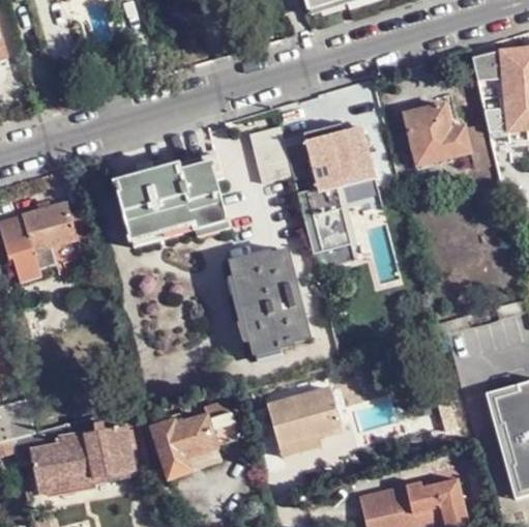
[(528,46),(470,55),(492,144),(511,139),(515,148),(528,144),(528,46)]
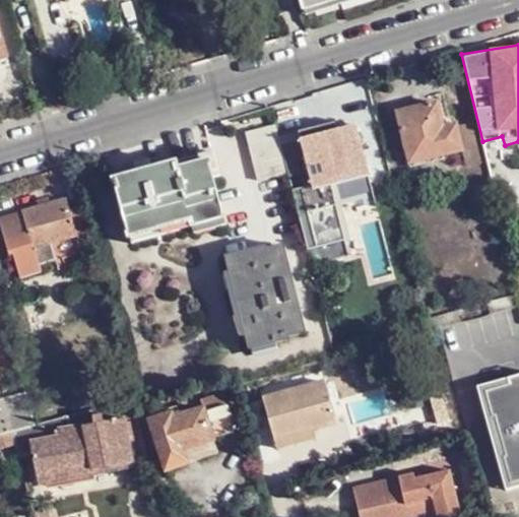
[(478,157),(468,119),(443,124),(437,100),(397,111),(410,162),(460,148),(463,162),(478,157)]
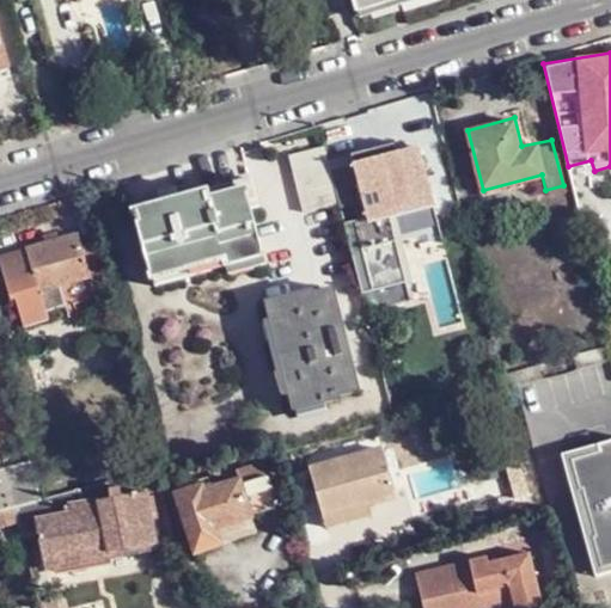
[(420,143),(372,155),(353,160),(367,214),(433,197),(420,143)]
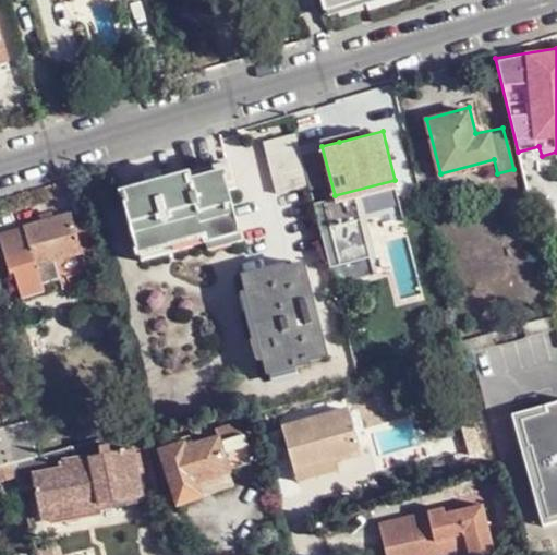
[(307,183),(294,132),(263,140),(276,191),(307,183)]
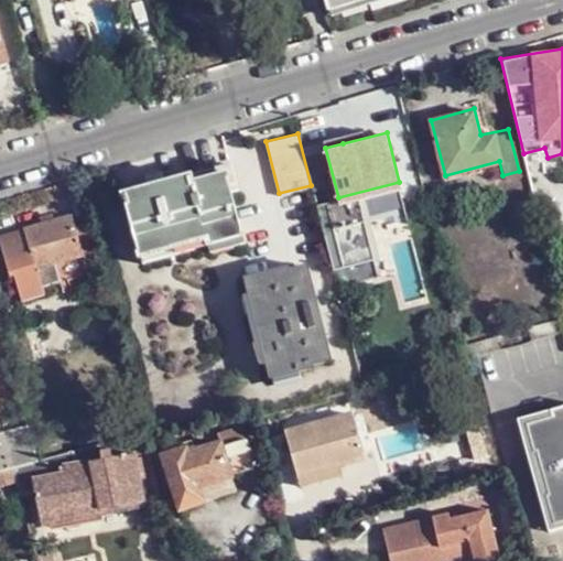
[(325,148),(343,143),(340,136),(323,141),(325,148)]
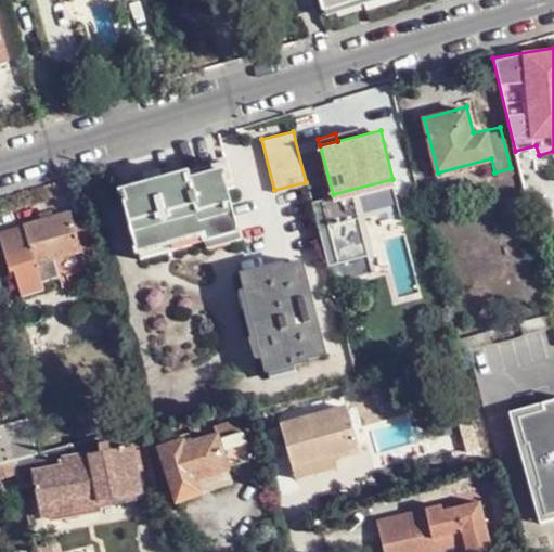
[(160,177),(146,182),(120,190),(138,252),(201,232),(202,232),(235,221),(227,189),(234,187),(227,158),(160,177)]
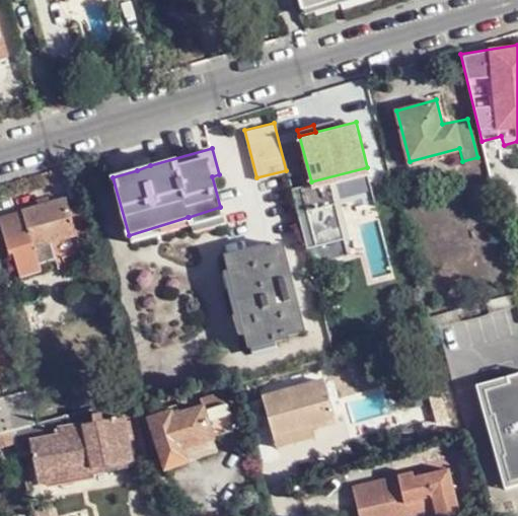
[(136,162),(137,170),(150,165),(149,159),(136,162)]
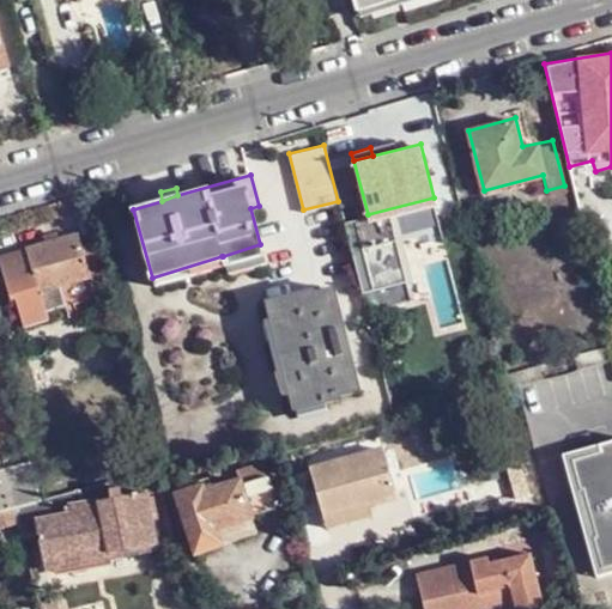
[(107,272),(98,237),(79,242),(74,231),(0,254),(0,263),(10,297),(14,296),(23,323),(48,316),(46,308),(64,303),(60,286),(107,272)]
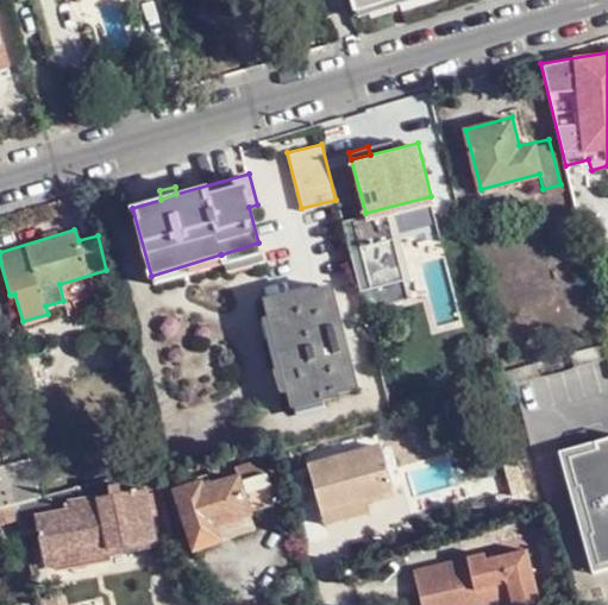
[(264,262),(258,243),(221,254),(227,272),(264,262)]
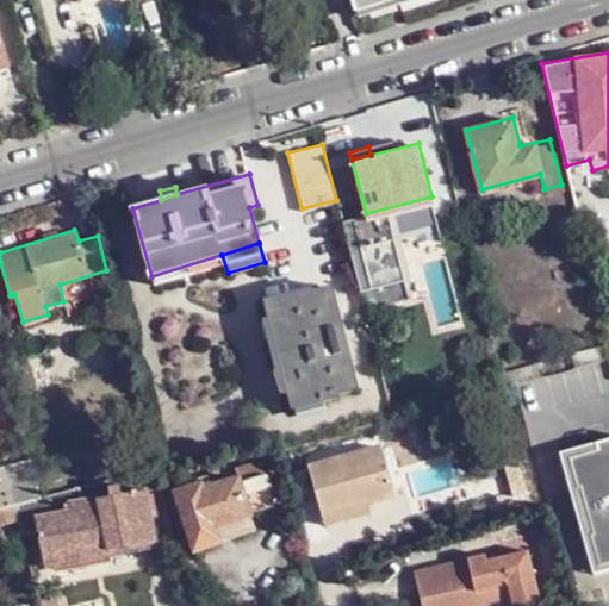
[(354,388),(331,288),(310,293),(310,289),(262,300),(267,317),(262,318),(280,394),(285,392),(289,410),(292,408),(293,413),(322,406),(321,400),(336,395),(335,392),(354,388)]
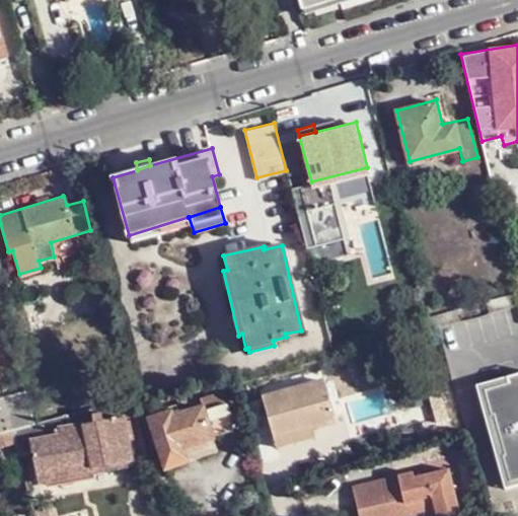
[(439,325),(517,304),(517,296),(517,294),(426,318),(428,328),(439,325)]
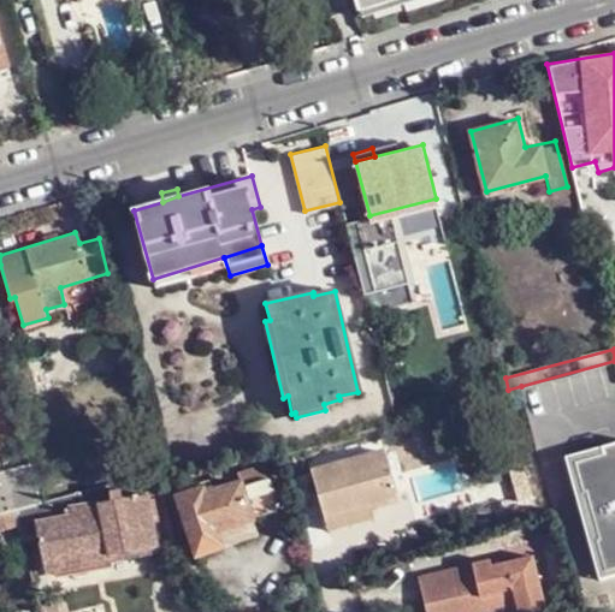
[(614,440),(597,445),(602,455),(575,462),(581,491),(589,489),(601,536),(595,539),(604,568),(614,564),(614,440)]
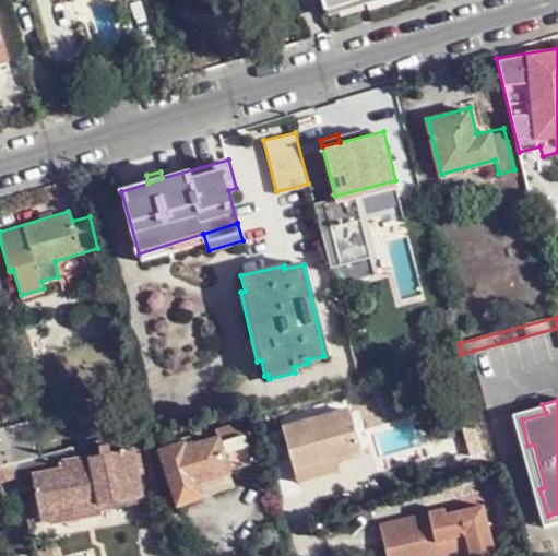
[(546,413),(542,404),(512,412),(541,525),(557,520),(557,512),(548,516),(539,489),(545,487),(534,445),(527,446),(522,420),(546,413)]
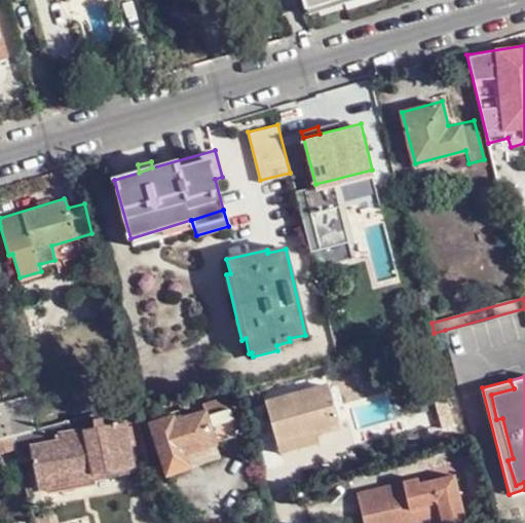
[(263,403),(276,449),(316,439),(340,432),(328,384),(263,403)]
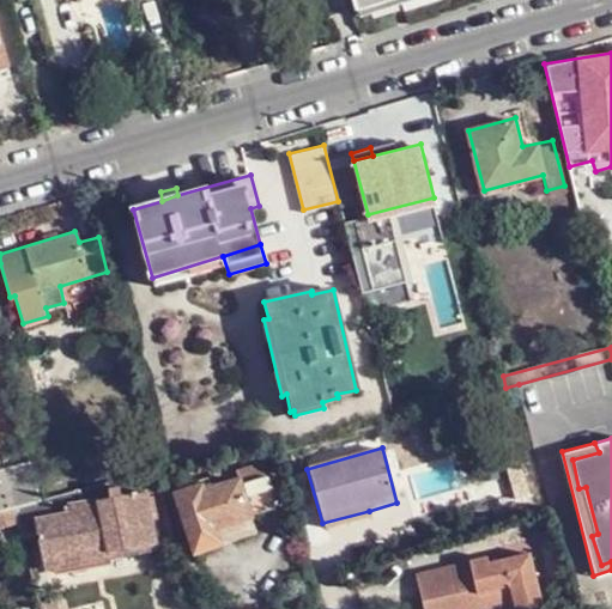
[(0,505),(13,503),(41,497),(29,461),(0,468),(0,505)]
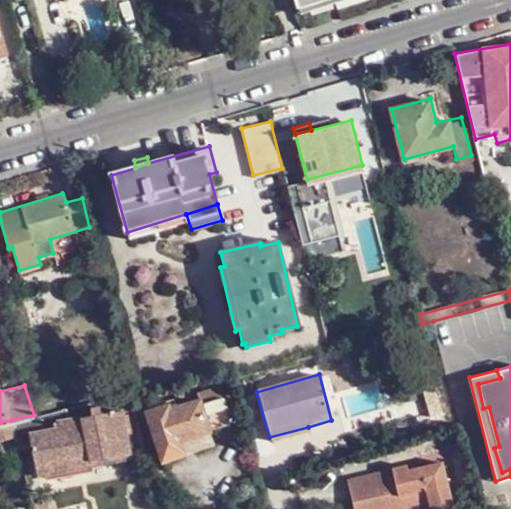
[(132,401),(130,390),(119,392),(121,403),(122,404),(132,401)]
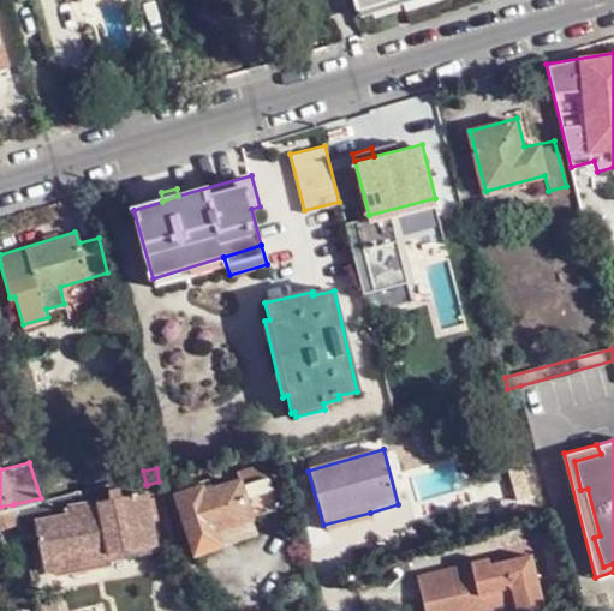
[(145,484),(143,471),(81,487),(84,499),(145,484)]
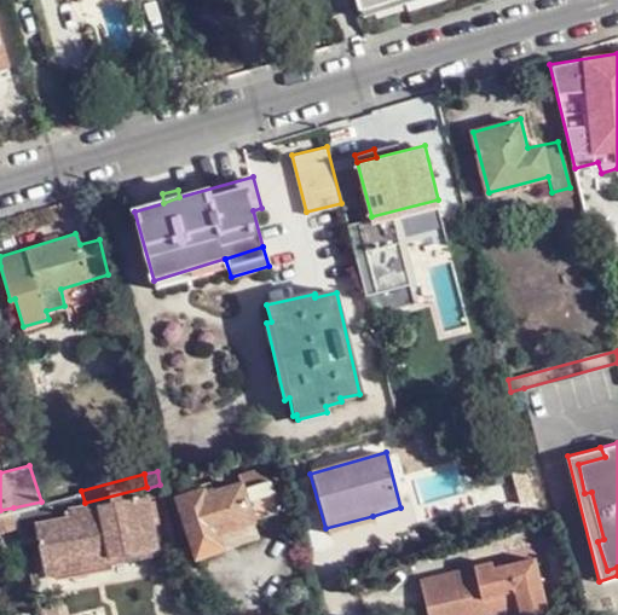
[(244,488),(254,520),(278,512),(269,481),(244,488)]
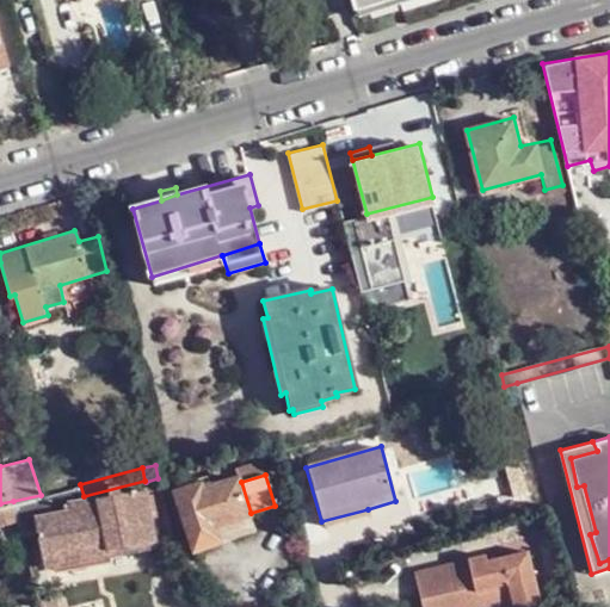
[(241,482),(239,476),(203,485),(202,482),(176,490),(193,550),(221,542),(216,526),(251,516),(251,513),(241,482)]
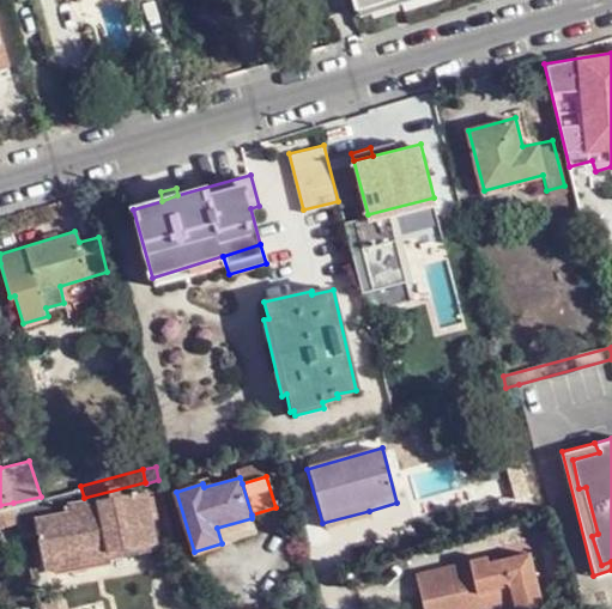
[(146,483),(145,482),(84,498),(97,546),(158,529),(146,483)]
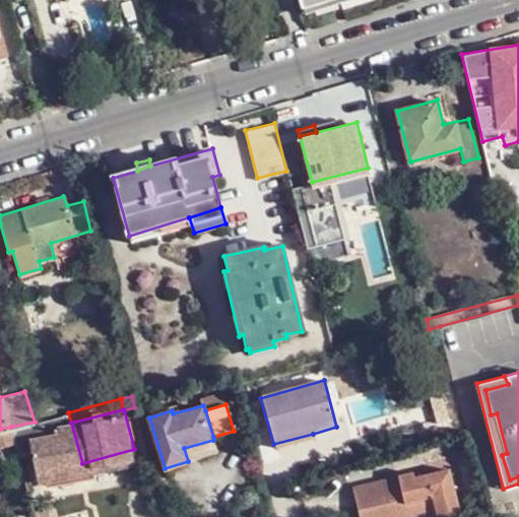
[(35,422),(11,427),(17,452),(33,449),(29,438),(39,436),(35,422)]
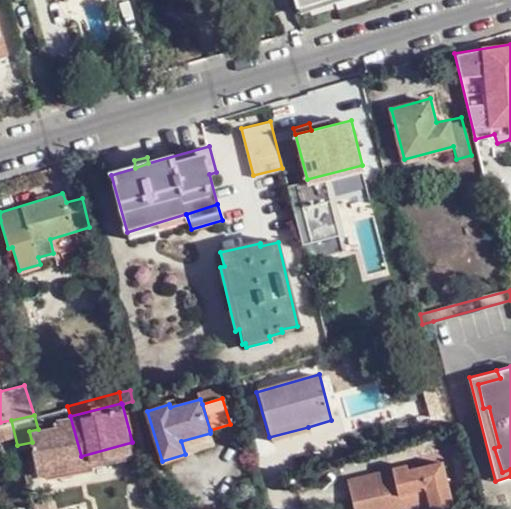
[(29,431),(32,442),(38,467),(81,456),(70,416),(58,419),(59,426),(38,431),(38,429),(29,431)]
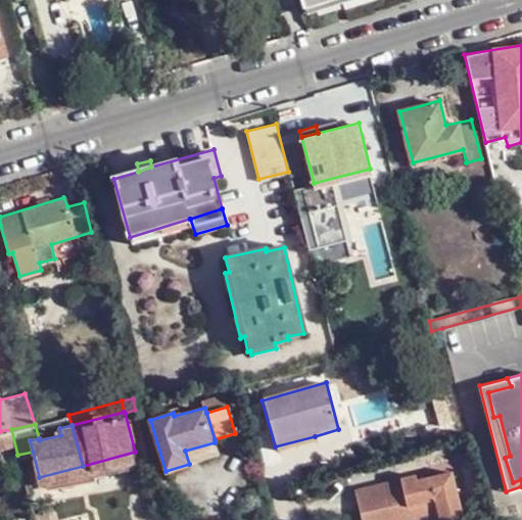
[(315,436),(275,446),(277,454),(317,442),(315,436)]
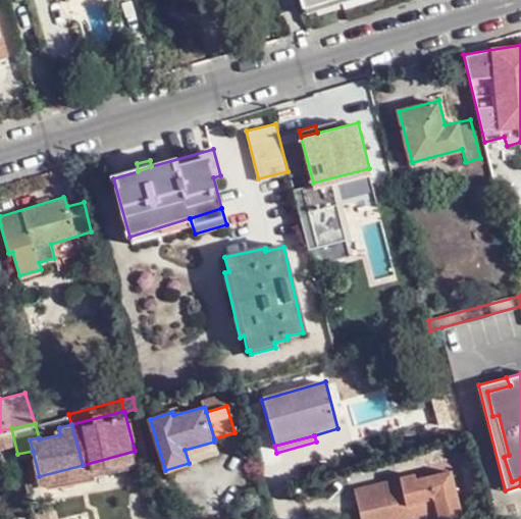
[(461,514),(451,470),(417,477),(416,472),(356,486),(362,518),(467,518),(466,513),(461,514)]
